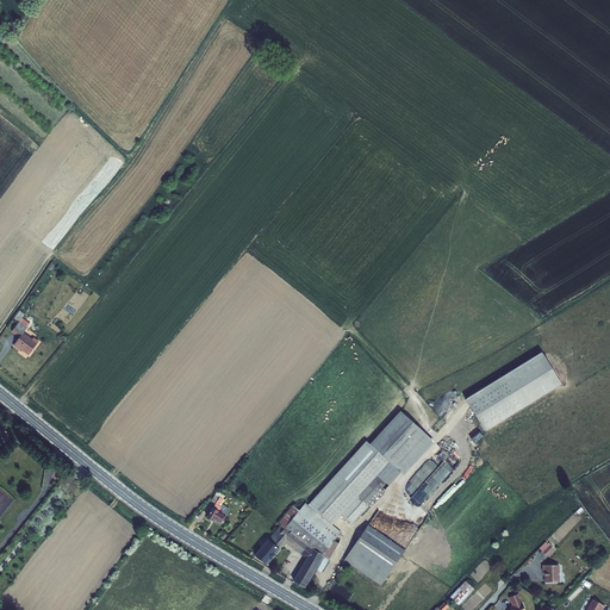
[(26,330),(18,324),(11,334),(19,340),(13,348),(19,352),(20,350),(29,356),(38,344),(32,341),(31,342),(23,336),(26,330)]
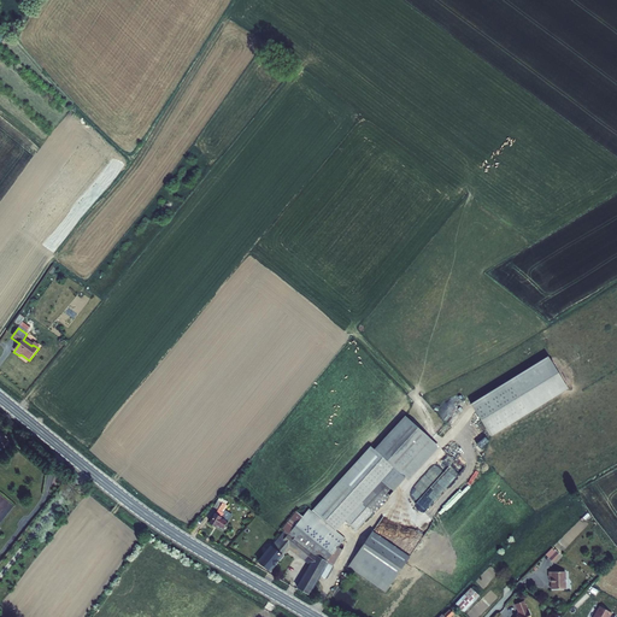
[(548,357),(472,404),(492,435),(568,388),(548,357)]
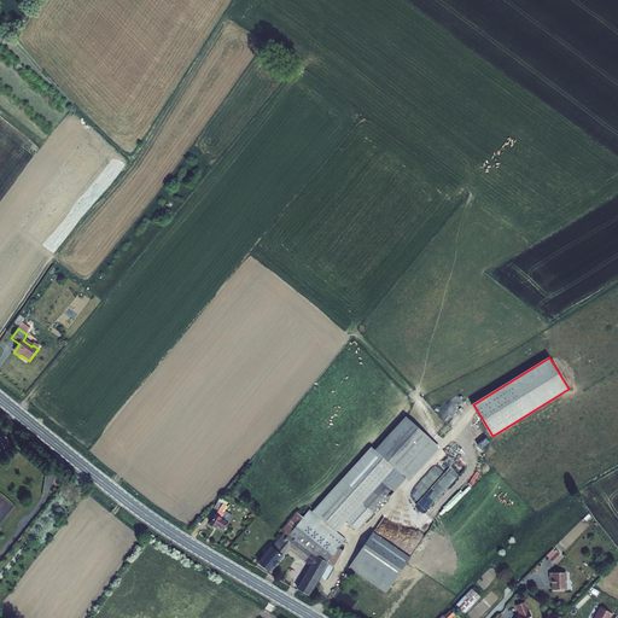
[(309,512),(299,523),(334,553),(337,551),(343,542),(334,534),(337,531),(345,523),(357,534),(392,495),(382,484),(394,471),(406,482),(437,449),(407,421),(375,454),(372,450),(315,511),(312,514),(309,512)]
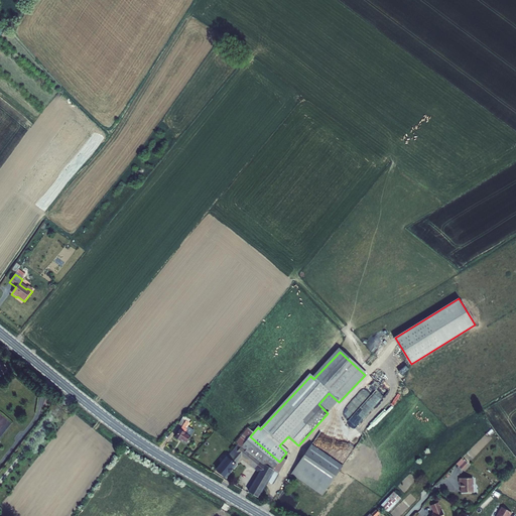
[(339,402),(341,405),(367,378),(365,375),(339,402)]
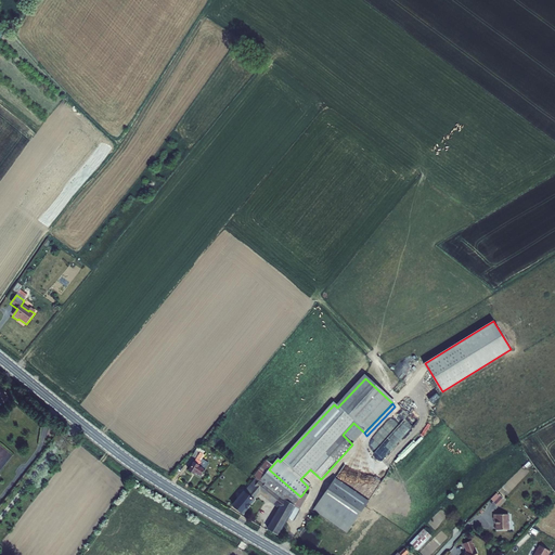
[(203,455),(204,454),(201,452),(196,450),(192,459),(195,461),(188,473),(189,475),(191,476),(193,476),(198,479),(204,472),(196,466),(203,455)]
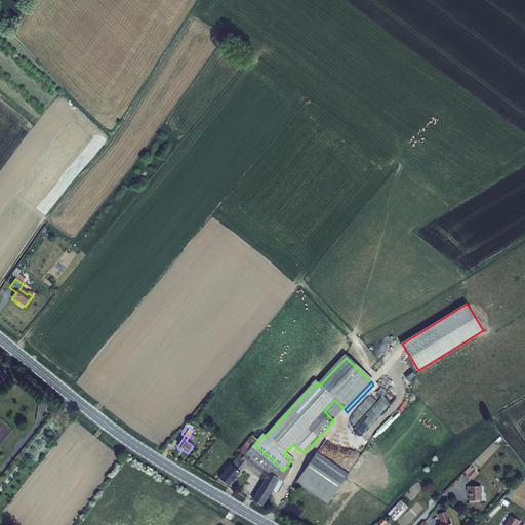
[(194,433),(192,431),(186,441),(193,446),(194,445),(194,444),(189,441),(194,433)]
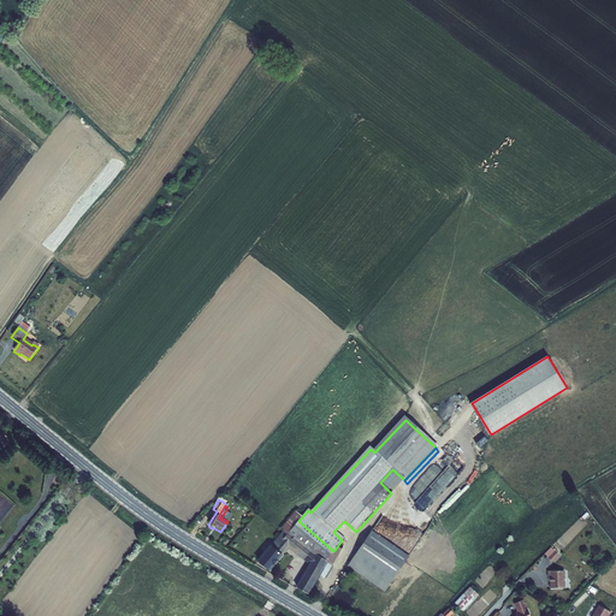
[(284,531),(256,563),(267,572),(286,548),(309,567),(295,588),(306,596),(318,576),(333,551),(298,521),(288,534),(284,531)]
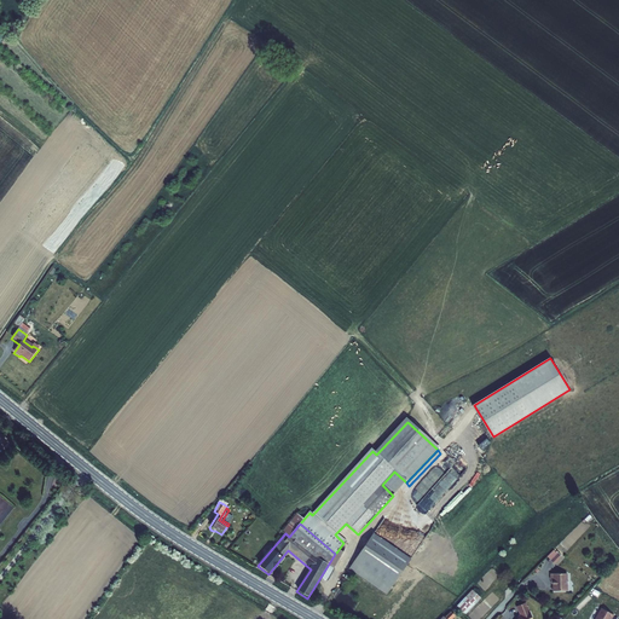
[(337,532),(335,534),(343,543),(347,539),(337,532)]
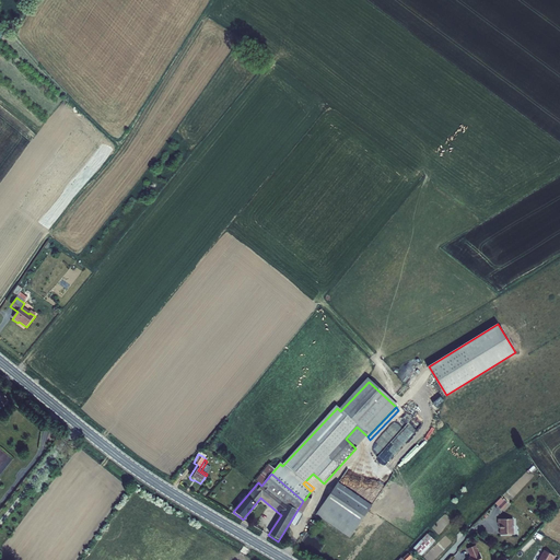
[(337,485),(314,517),(348,541),(371,509),(337,485)]
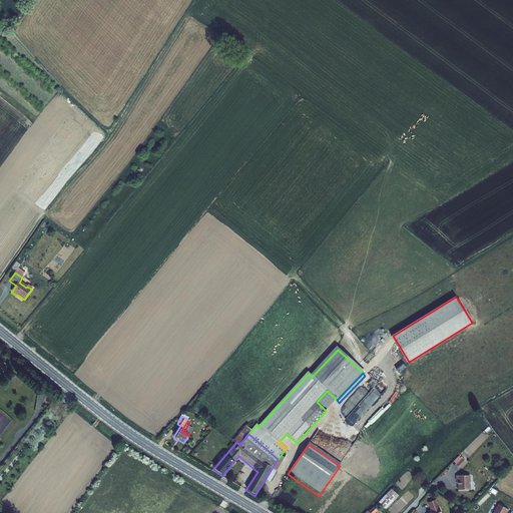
[(278,459),(265,480),(269,483),(284,459),(280,457),(278,459)]
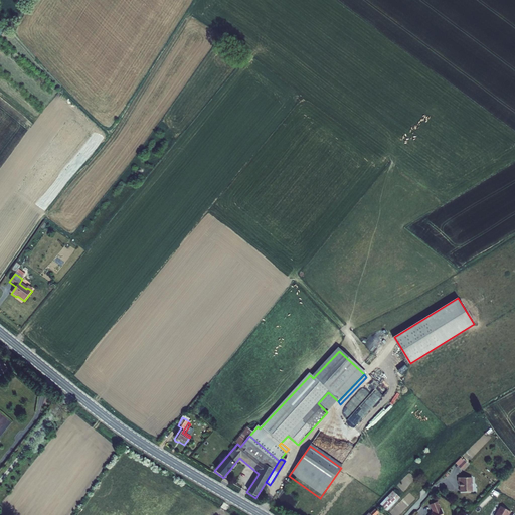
[(472,493),(471,478),(458,479),(459,484),(460,484),(461,493),(472,493)]
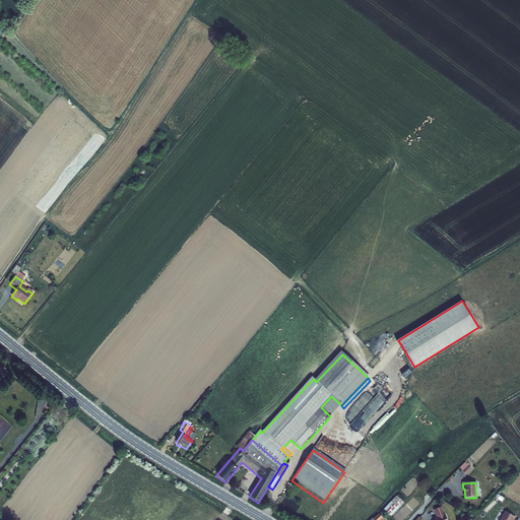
[(403,503),(397,496),(384,509),(387,512),(391,516),(403,503)]
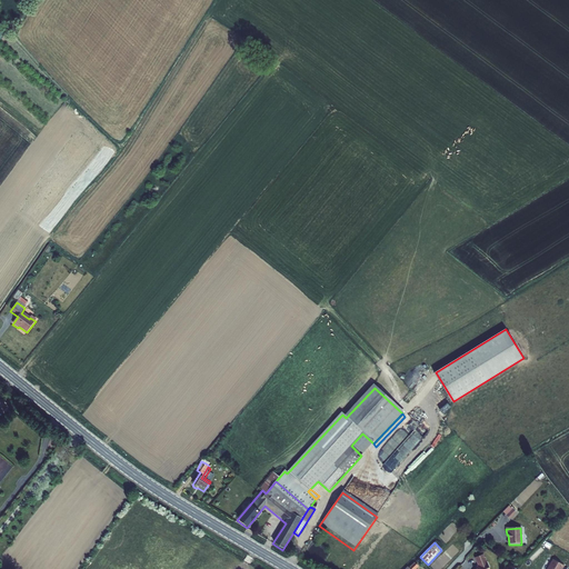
[(483,553),(476,557),(479,565),(478,566),(475,568),(489,568),(487,561),(483,553)]
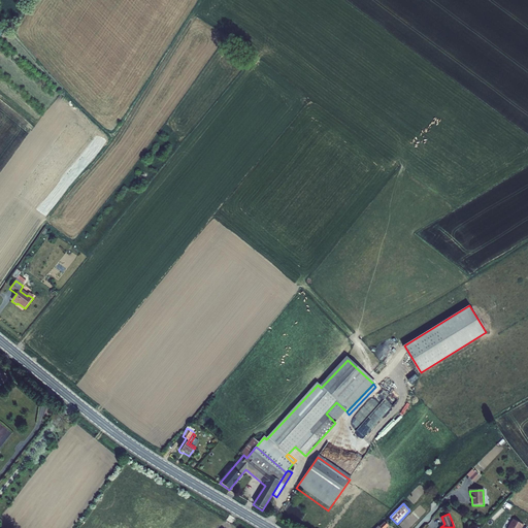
[(514,519),(507,527),(521,527),(524,525),(514,519)]
